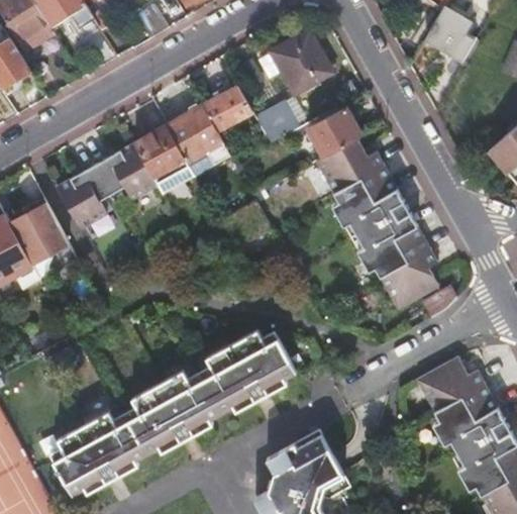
[(48,26),(31,0),(8,0),(0,5),(0,11),(7,22),(5,23),(7,25),(8,24),(22,47),(19,49),(23,56),(47,40),(41,30),(48,26)]
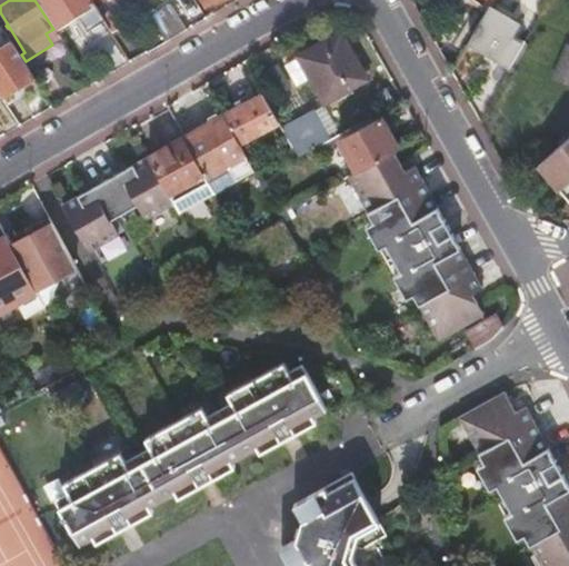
[(88,49),(111,36),(101,20),(92,5),(88,0),(35,0),(53,29),(58,37),(75,28),(88,49)]
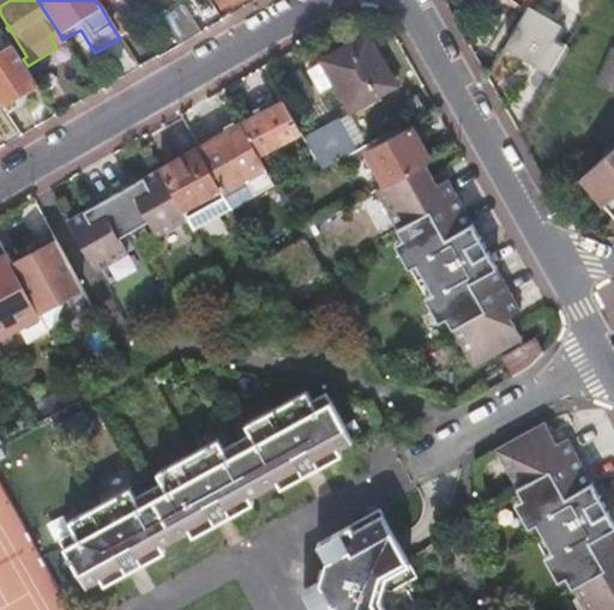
[(163,23),(178,14),(168,0),(161,0),(152,6),(163,23)]
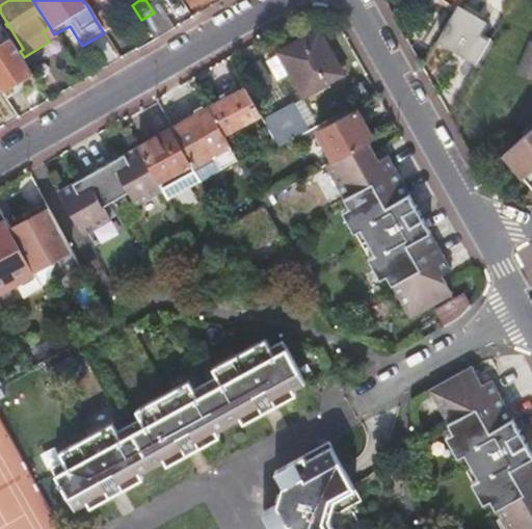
[(188,0),(194,9),(210,0),(188,0)]
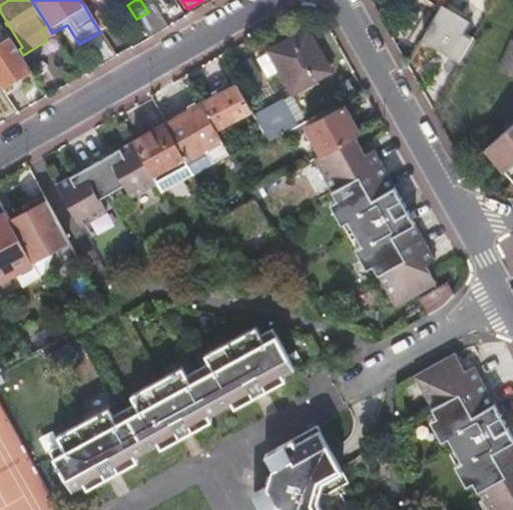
[(427,0),(425,5),(440,15),(445,7),(448,0),(427,0)]
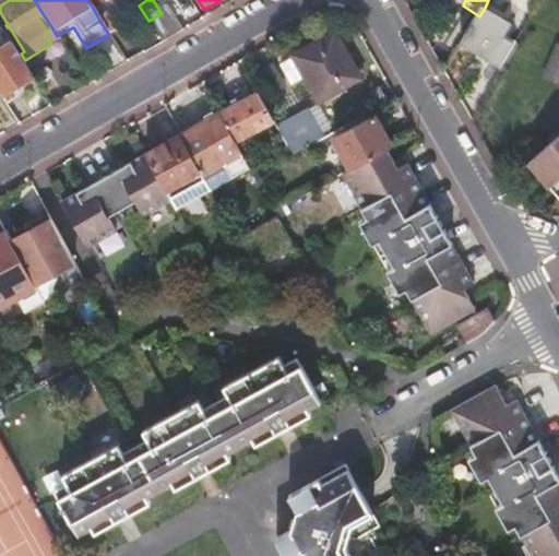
[(479,16),(460,50),(488,67),(499,73),(514,47),(503,40),(509,31),(489,19),(492,12),(485,8),(479,16)]
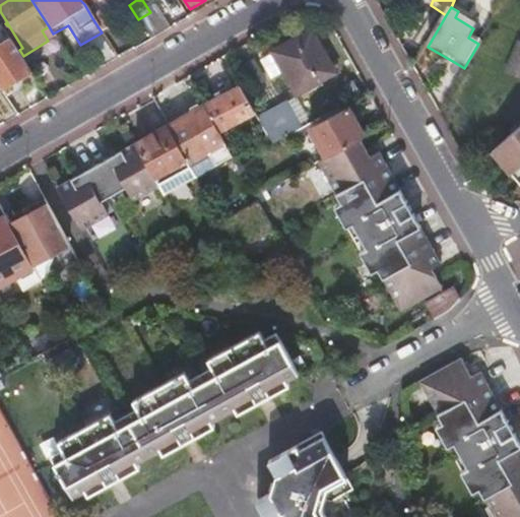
[(152,42),(171,31),(156,8),(150,12),(138,19),(152,42)]
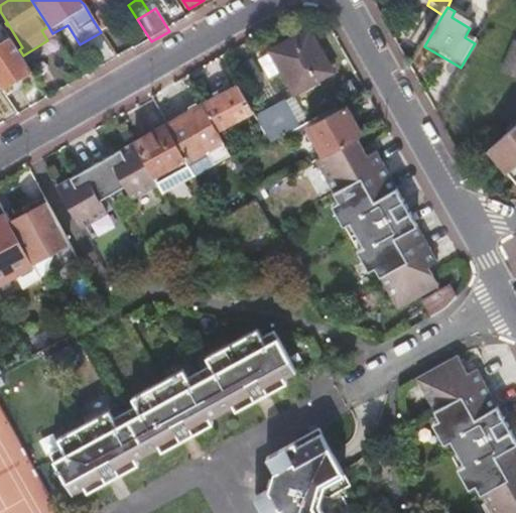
[(452,17),(470,28),(474,22),(455,11),(452,17)]
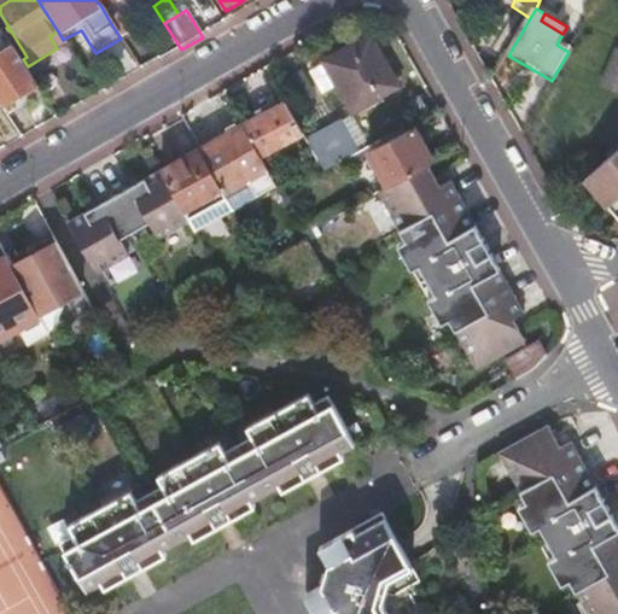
[(121,39),(123,42),(132,36),(120,16),(110,22),(121,39)]
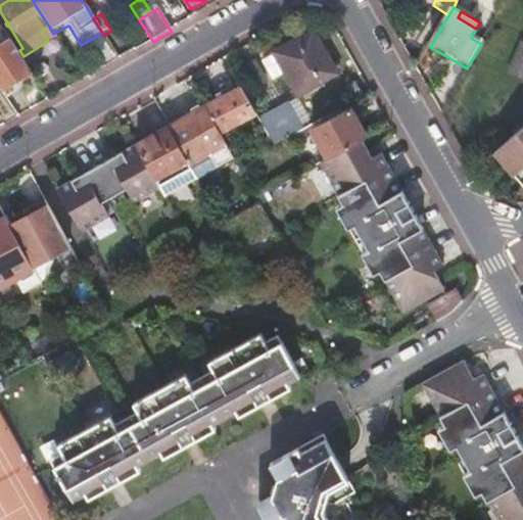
[(53,34),(49,27),(42,31),(48,41),(55,37),(53,34)]
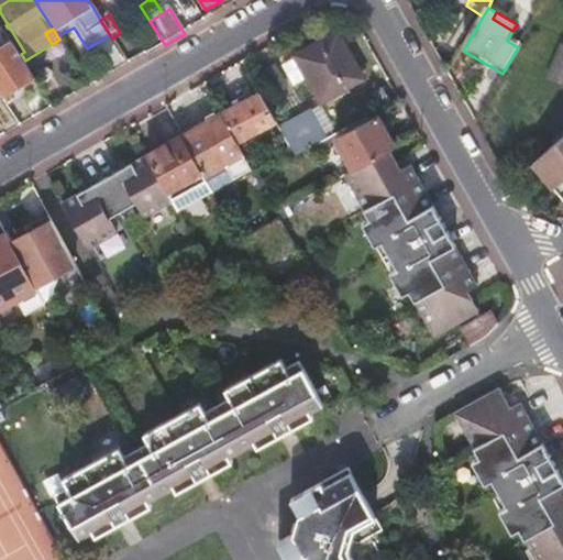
[(0,99),(6,109),(24,97),(22,92),(35,84),(4,34),(0,36),(0,99)]
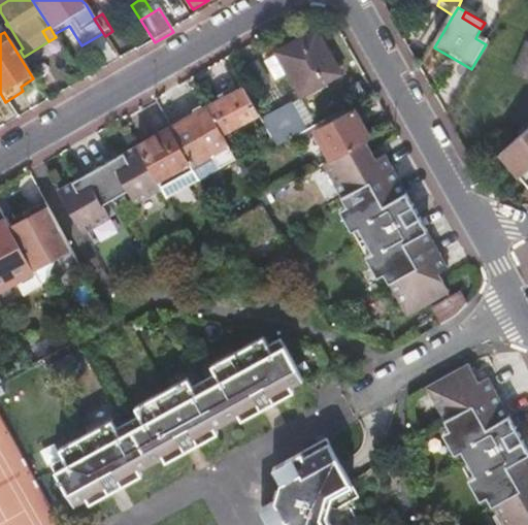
[(276,54),(300,97),(339,74),(315,32),(276,54)]
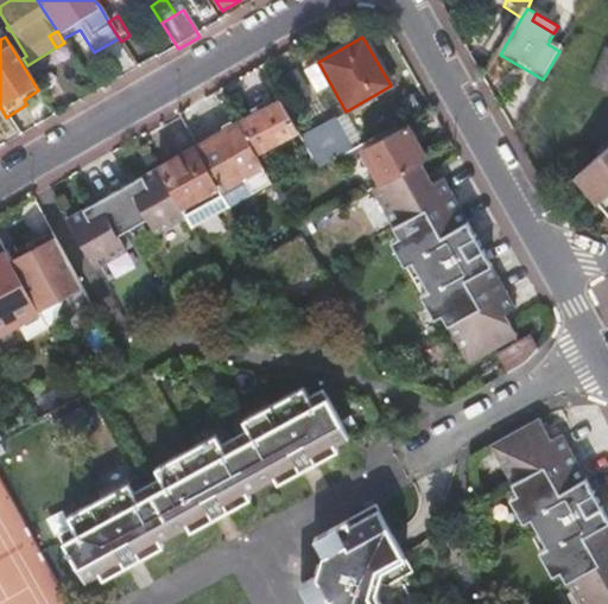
[(589,91),(607,99),(607,55),(605,53),(589,91)]
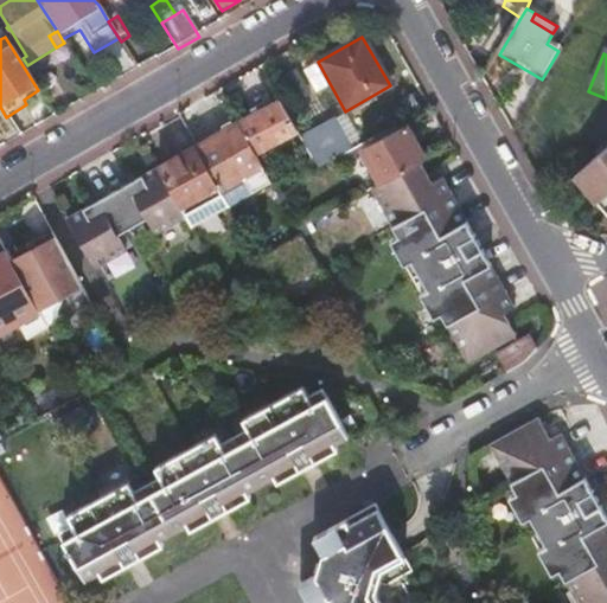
[(512,102),(525,109),(542,79),(530,72),(512,102)]
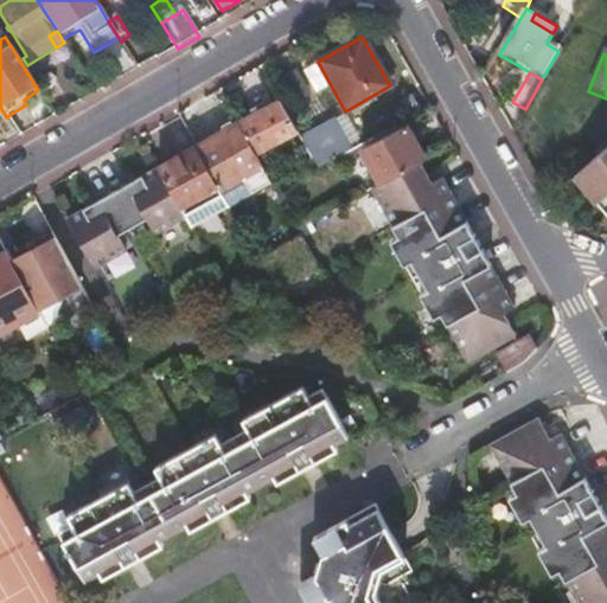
[(238,126),(256,156),(276,145),(274,141),(279,138),(276,133),(292,124),(280,102),(273,107),(269,102),(255,110),(259,115),(238,126)]
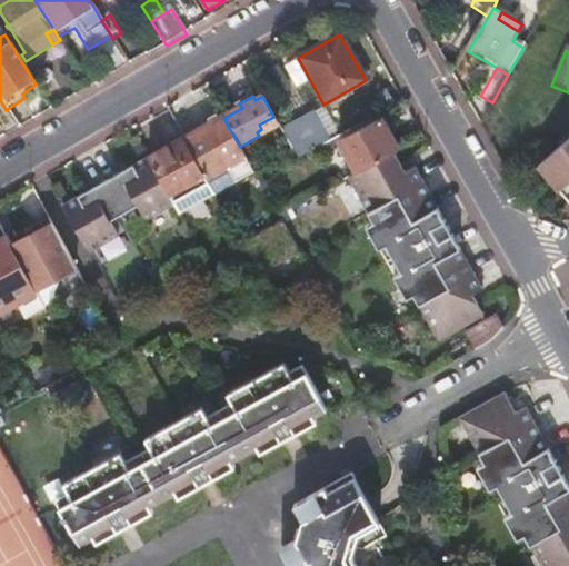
[(328,142),(312,113),(281,130),(298,160),(328,142)]
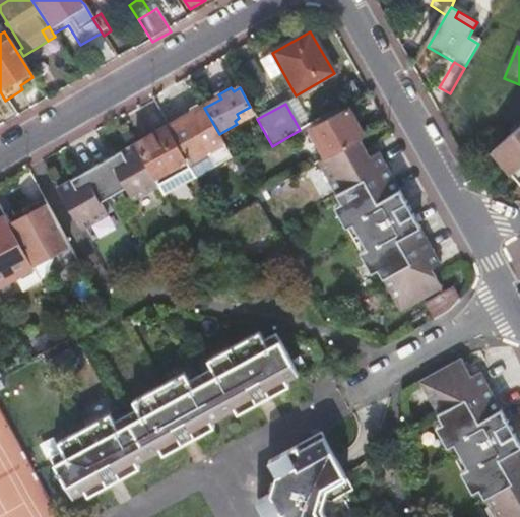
[(224,144),(219,134),(204,108),(168,127),(196,178),(214,167),(207,153),(224,144)]
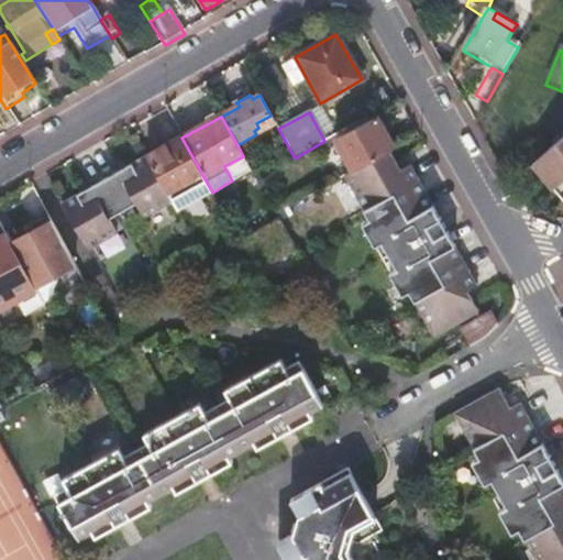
[(334,141),(352,172),(387,152),(394,149),(376,118),(334,141)]
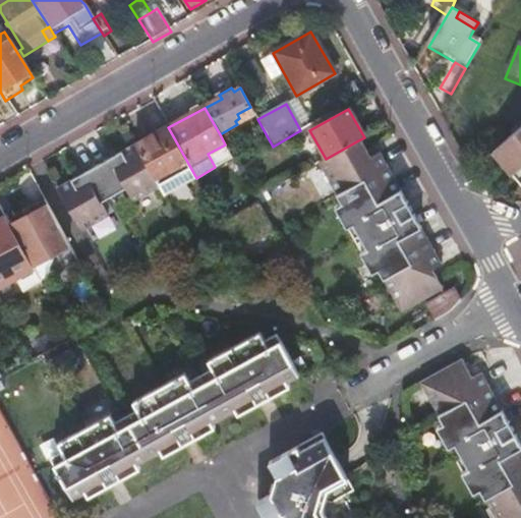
[(520,178),(520,126),(490,153),(509,176),(515,171),(520,178)]
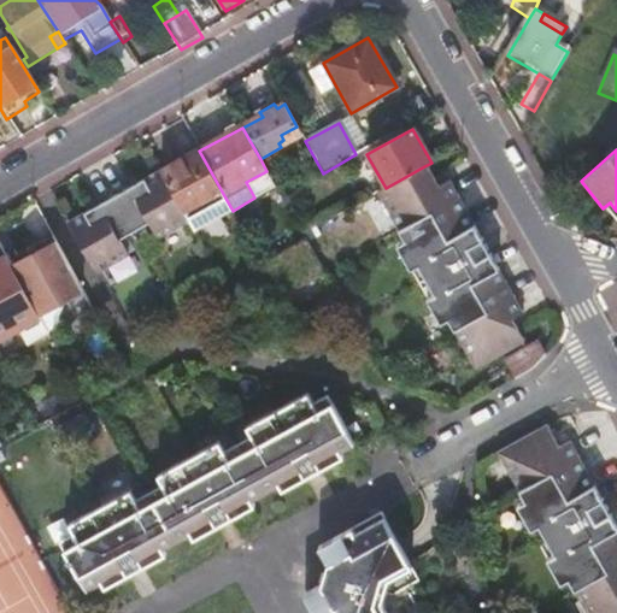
[(189,224),(195,234),(233,212),(233,211),(199,151),(160,172),(189,224)]
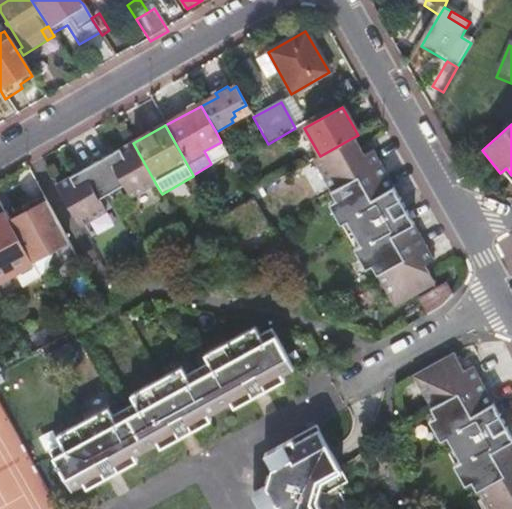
[(352,138),(320,156),(312,160),(339,209),(332,213),(339,226),(347,222),(359,245),(352,249),(360,262),(367,258),(394,307),(434,284),(425,266),(434,261),(406,211),(404,212),(399,202),(400,201),(372,152),(363,157),(352,138)]
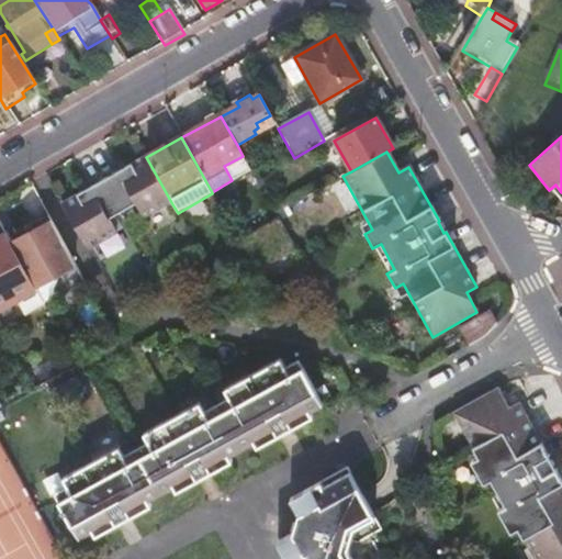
[(144,219),(172,204),(146,157),(62,204),(87,249),(116,234),(109,220),(135,204),(144,219)]
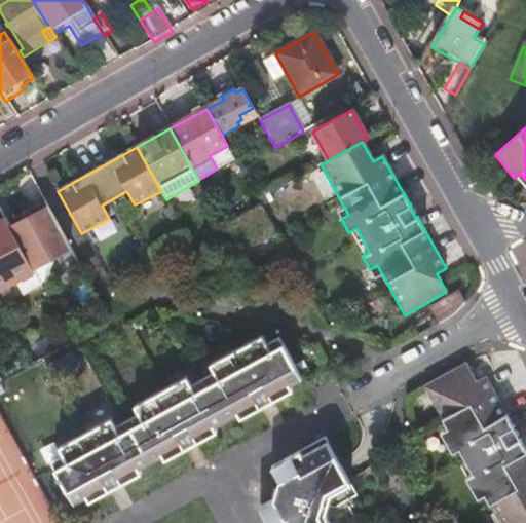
[(523,189),(525,185),(525,180),(520,173),(514,178),(523,189)]
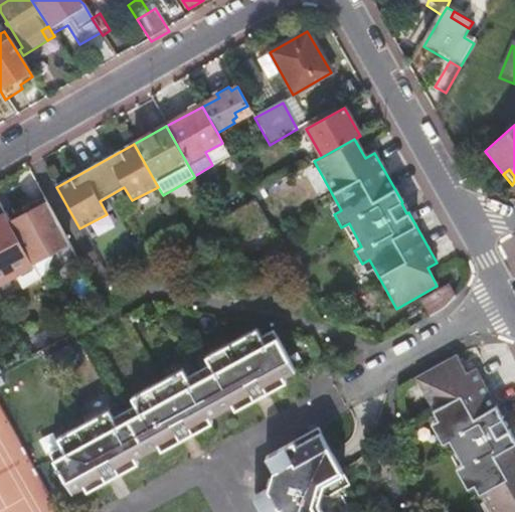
[(218,220),(233,248),(270,228),(254,200),(218,220)]
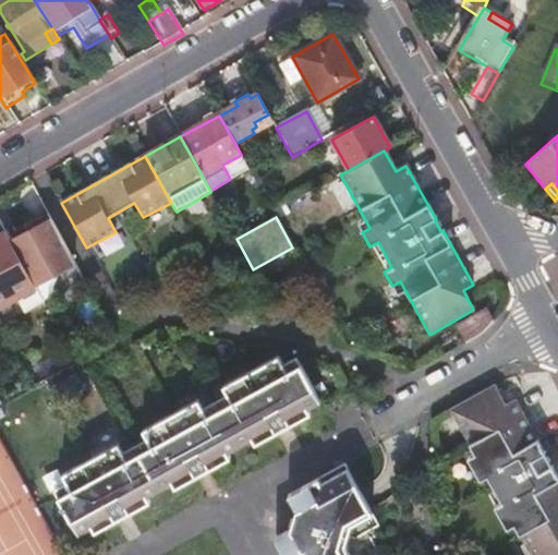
[(50,220),(11,242),(35,287),(75,265),(50,220)]
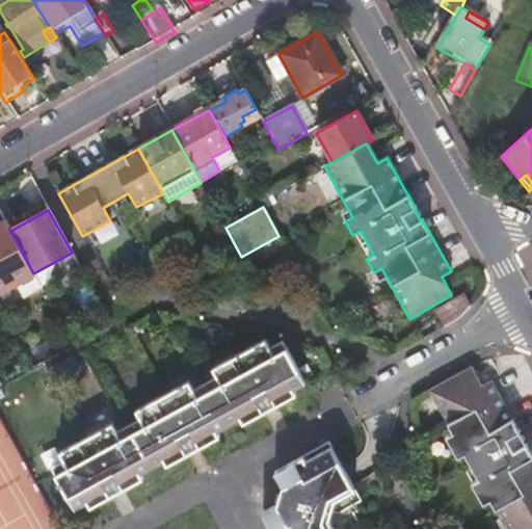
[(0,225),(0,294),(34,275),(33,273),(10,231),(5,222),(0,225)]
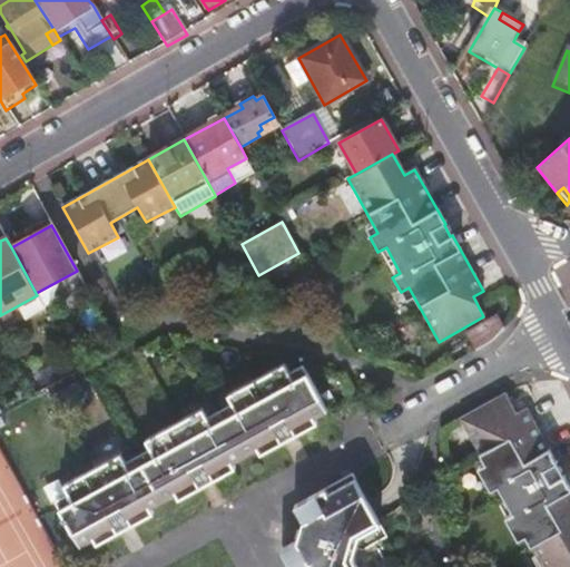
[(467,334),(477,352),(492,343),(498,338),(504,330),(498,316),(467,334)]
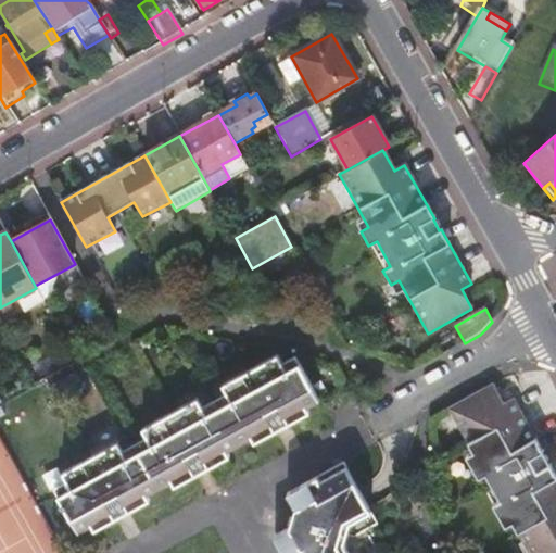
[(91,527),(95,530),(150,500),(148,495),(171,482),(174,487),(228,456),(226,452),(251,438),(254,442),(307,413),(305,409),(318,401),(298,362),(285,369),(275,354),(219,385),(229,401),(206,413),(197,398),(141,428),(150,444),(127,457),(117,441),(62,472),(67,480),(55,487),(80,533),(91,527)]
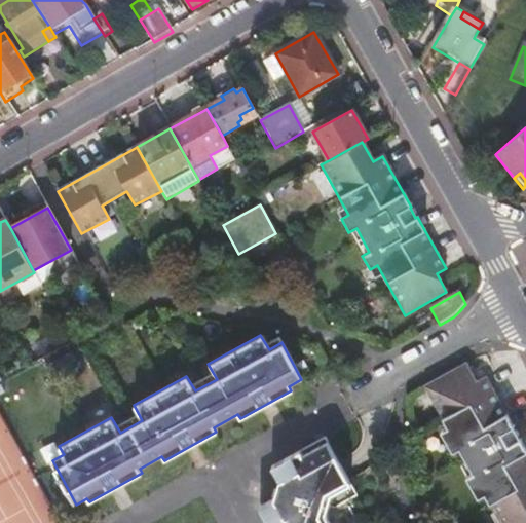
[(480,491),(497,522),(525,522),(525,452),(520,443),(519,443),(513,433),(514,432),(486,381),(477,386),(466,367),(424,391),(451,440),(445,444),(452,457),(458,453),(473,478),(465,482),(474,495),(480,491)]
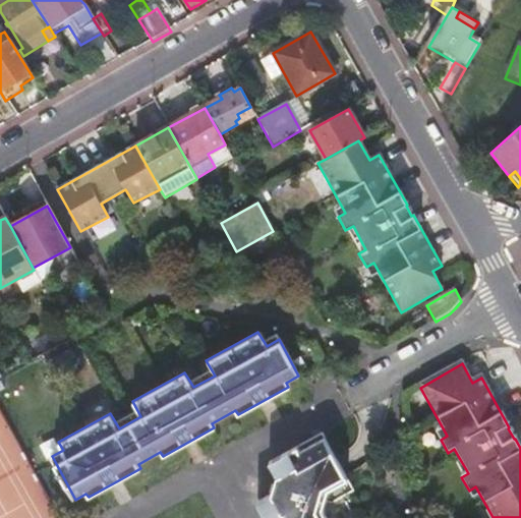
[(324,517),(323,515),(316,513),(323,495),(328,497),(347,485),(321,438),(268,468),(276,482),(271,500),(258,507),(264,517),(324,517)]
